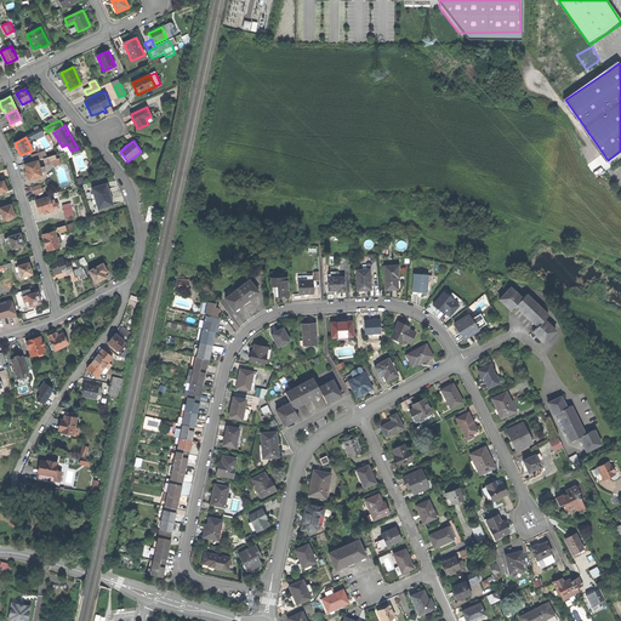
[(29,177),(29,180),(43,176),(41,172),(40,167),(38,161),(24,165),(26,167),(27,171),(26,171),(26,172),(24,174),(26,177),(27,177),(28,177),(28,178),(29,177)]
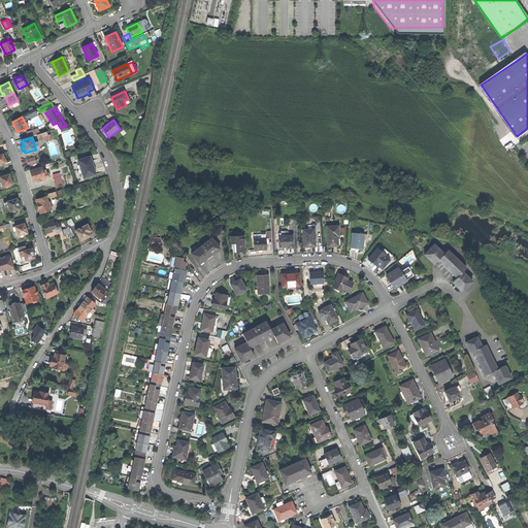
[(81,173),(84,178),(96,174),(96,171),(95,169),(94,169),(92,161),(93,161),(92,159),(91,156),(77,160),(79,165),(80,165),(83,173),(81,173)]
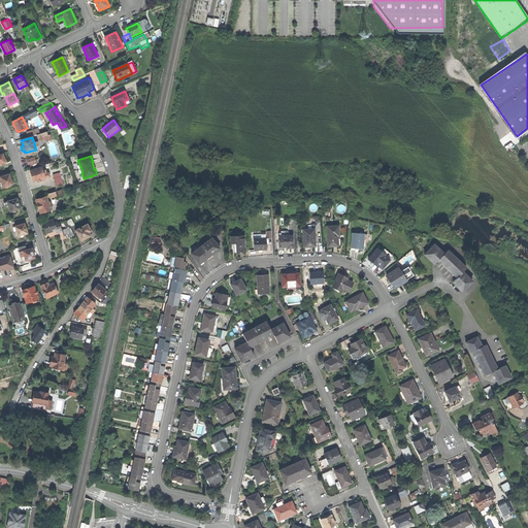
[(27,160),(29,166),(37,164),(35,157),(27,160)]
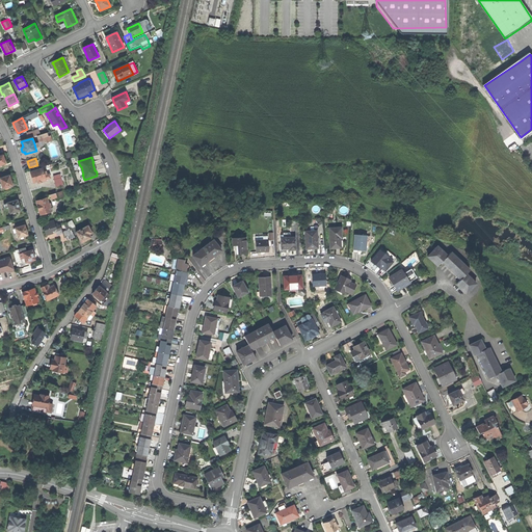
[(122,183),(126,184),(127,178),(133,179),(135,169),(125,167),(122,183)]
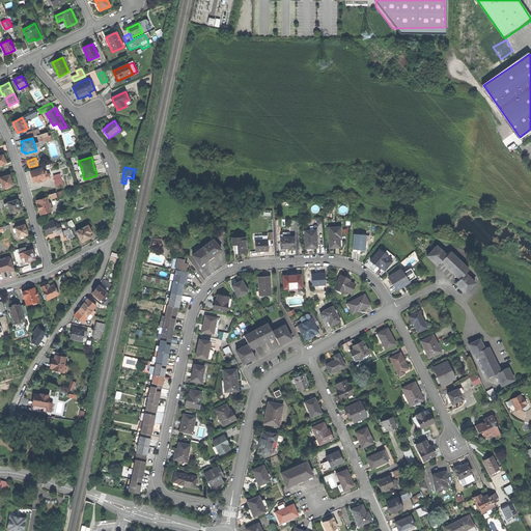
[(43,168),(31,172),(32,177),(34,183),(38,182),(38,183),(46,180),(46,178),(45,175),(43,168)]
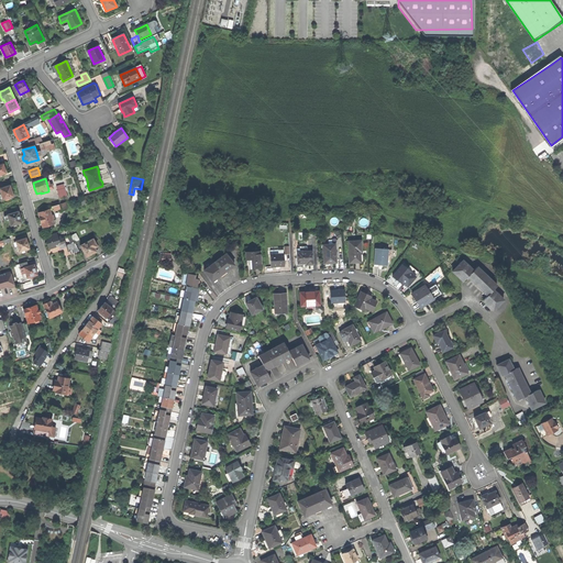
[(0,188),(3,199),(13,196),(12,190),(10,186),(0,188)]
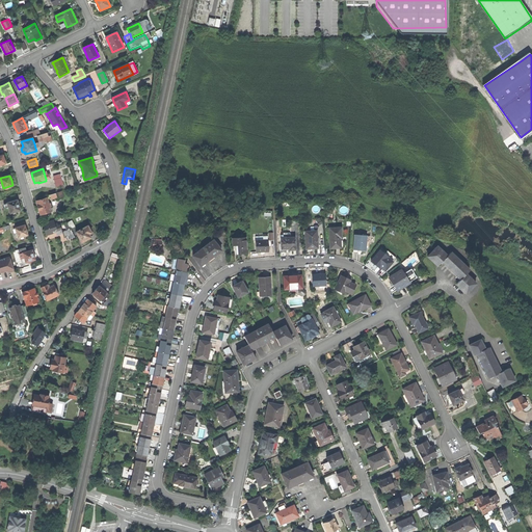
[(126,184),(125,190),(130,192),(133,179),(127,178),(126,184)]
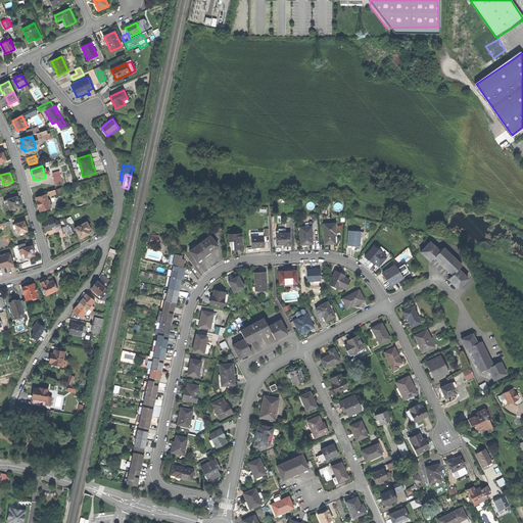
[(38,204),(40,210),(50,207),(47,195),(36,198),(38,204)]
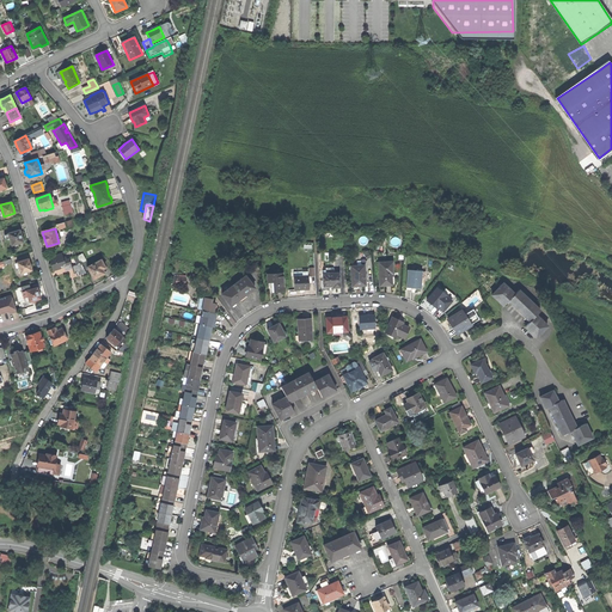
[(12,245),(24,242),(22,237),(20,230),(8,233),(8,234),(10,238),(12,245)]
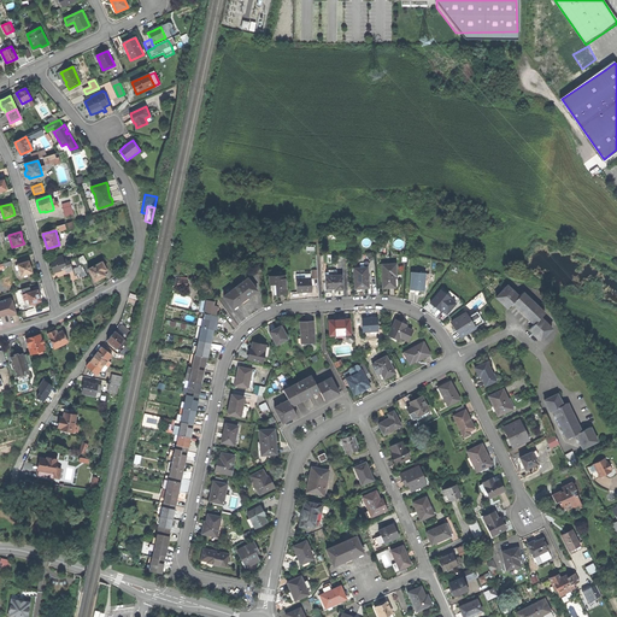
[(54,271),(66,268),(64,260),(64,258),(63,258),(52,262),(51,262),(53,268),(54,271)]
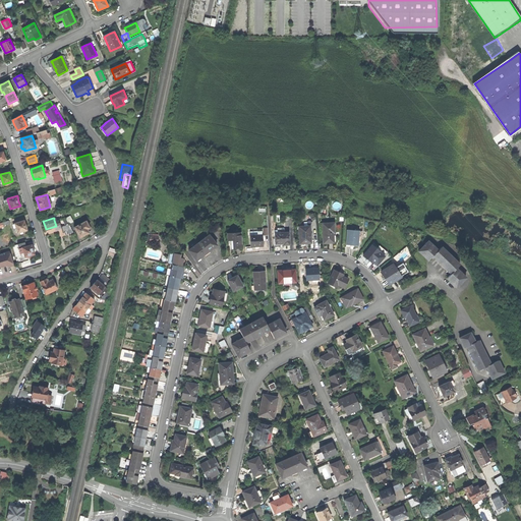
[(14,223),(17,233),(27,230),(25,225),(24,220),(14,223)]
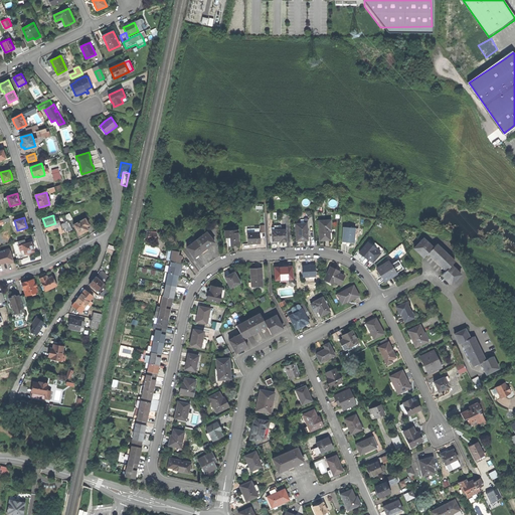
[(73,224),(79,234),(83,232),(89,230),(87,226),(89,225),(86,218),(73,224)]
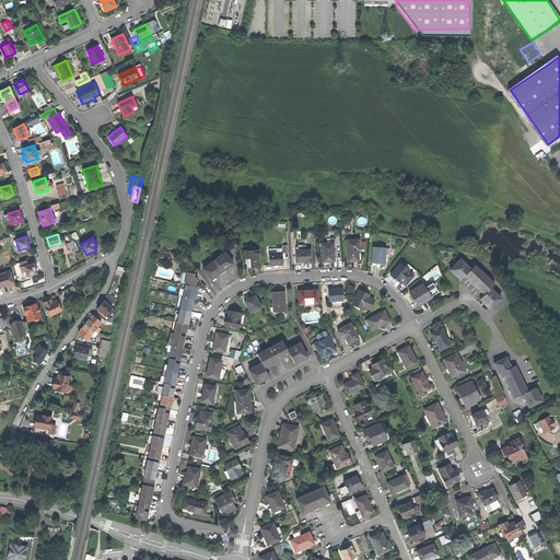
[(347,241),(348,261),(352,261),(359,260),(358,251),(360,251),(359,240),(347,241)]
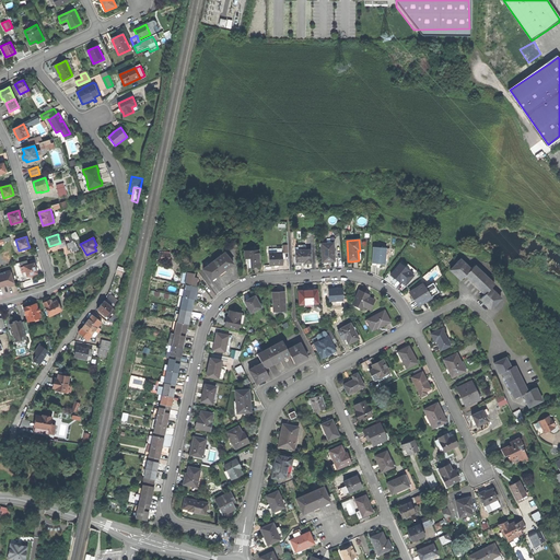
[(71,248),(72,252),(79,249),(74,242),(68,244),(69,249),(71,248)]
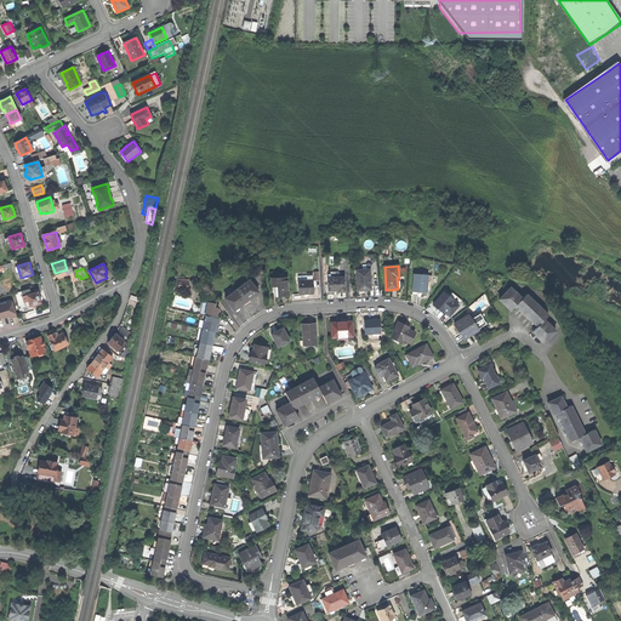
[(364,290),(371,290),(370,269),(357,271),(358,291),(364,290)]
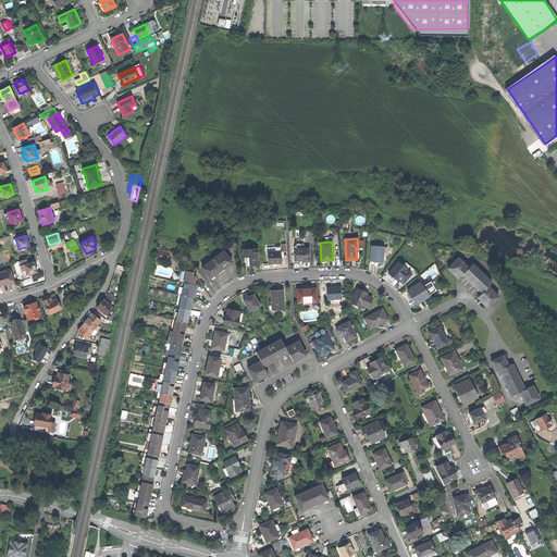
[(376,262),(383,262),(384,254),(384,247),(371,246),(370,262),(376,262)]
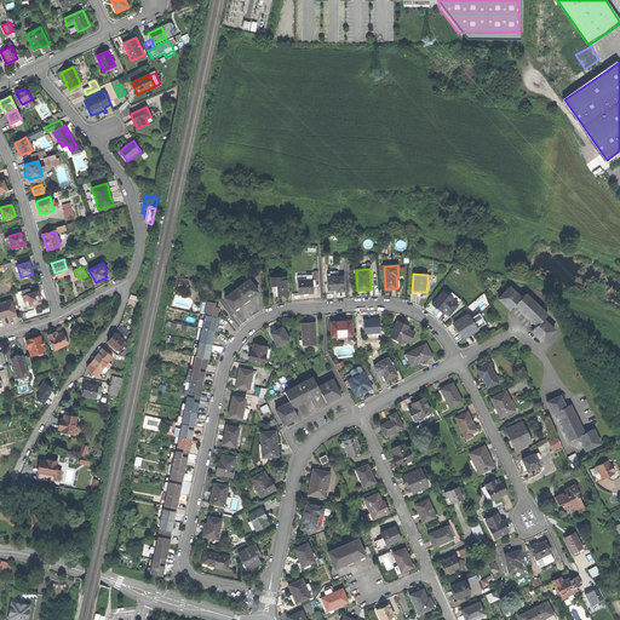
[(281,294),(287,294),(286,276),(271,277),(271,286),(275,286),(276,294),(281,294)]
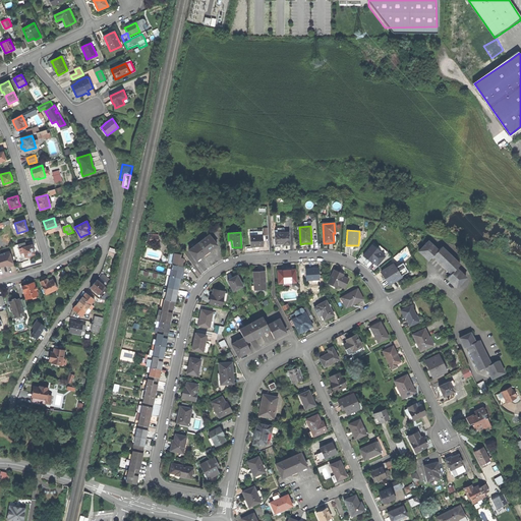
[(276,239),(276,244),(280,243),(282,243),(284,243),(284,245),(289,245),(288,233),(275,234),(276,239)]
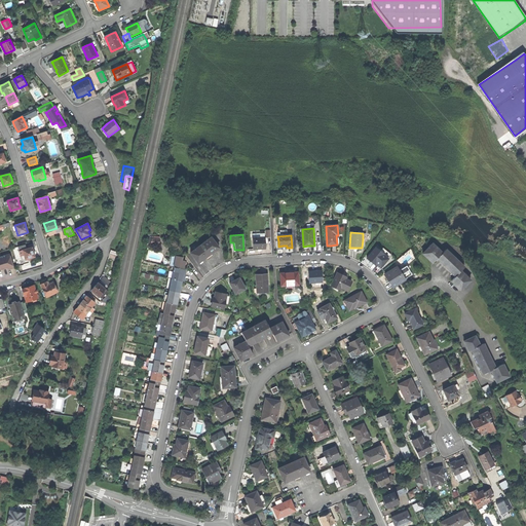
[(200,245),(209,256),(213,252),(219,248),(212,237),(200,245)]
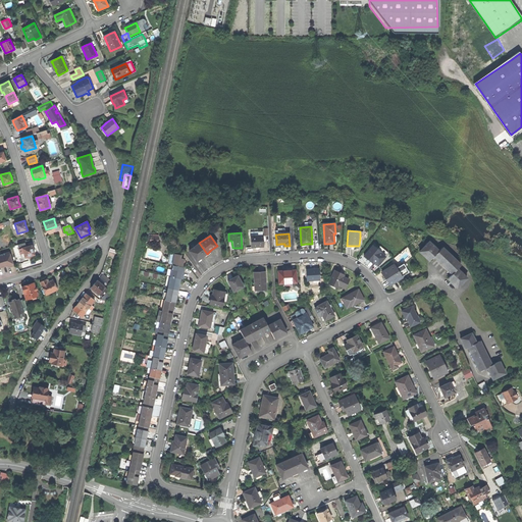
[(258,247),(264,246),(263,236),(250,236),(251,247),(258,247)]
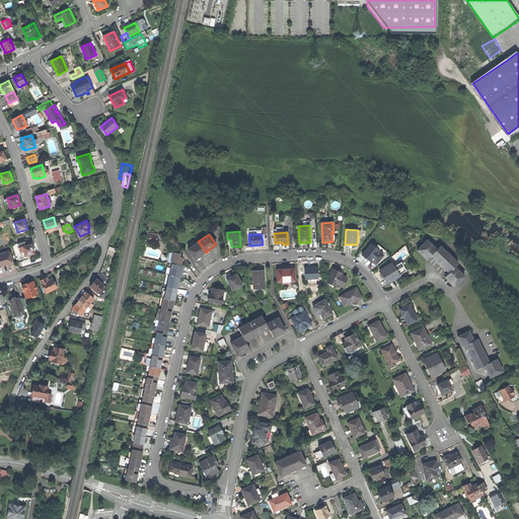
[(427,260),(432,254),(437,249),(427,240),(418,250),(422,253),(427,260)]
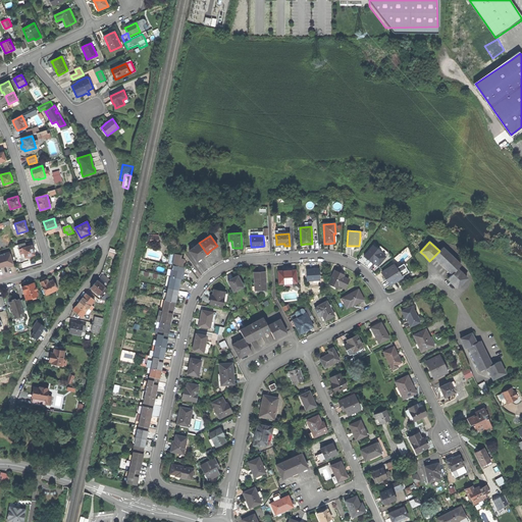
[(203,257),(207,254),(199,243),(189,251),(197,261),(203,257)]
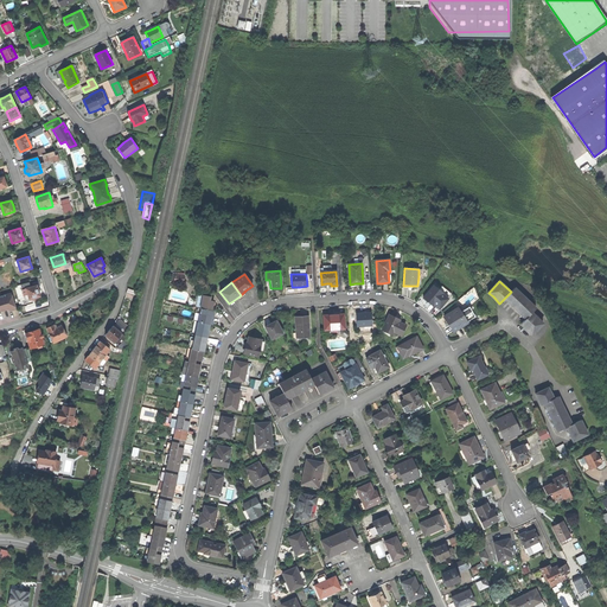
[(27,294),(30,300),(40,296),(39,291),(37,285),(31,287),(26,288),(27,294)]
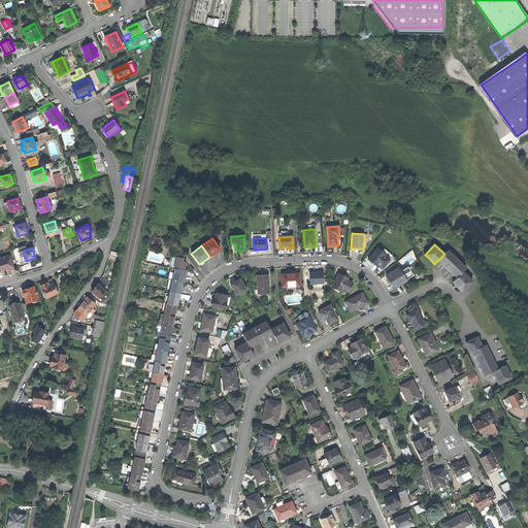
[(377,264),(382,268),(389,260),(382,253),(383,252),(380,249),(378,250),(377,249),(368,259),(372,262),(373,261),(377,264)]
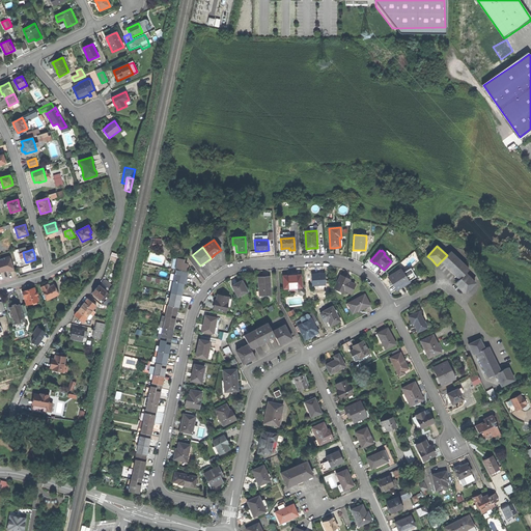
[(451,271),(460,279),(465,274),(469,271),(450,252),(447,255),(442,260),(451,271)]
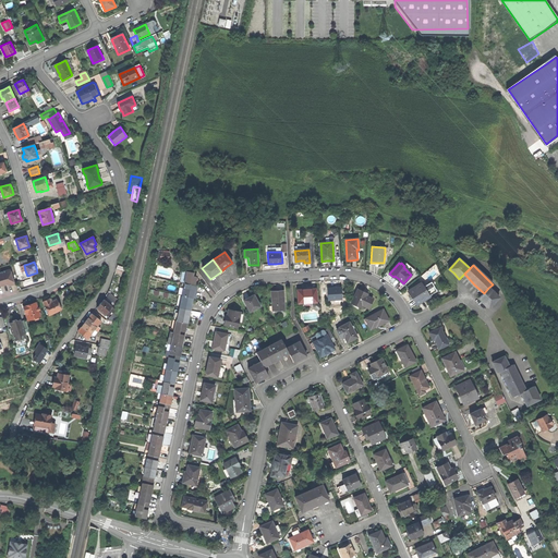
[(0,290),(5,290),(12,288),(17,286),(13,271),(9,273),(10,275),(0,277),(0,290)]
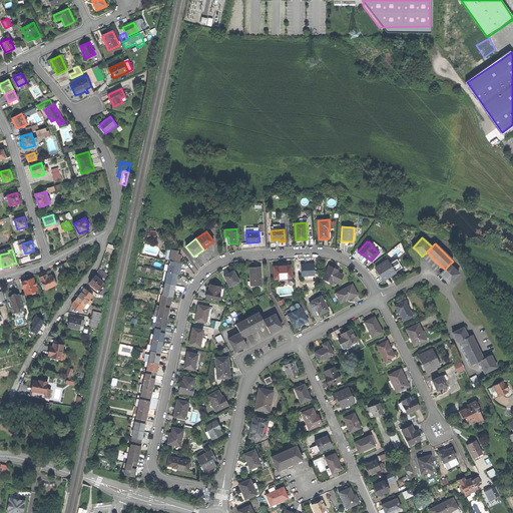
[(169,261),(179,263),(180,259),(180,254),(177,253),(178,250),(171,249),(169,261)]
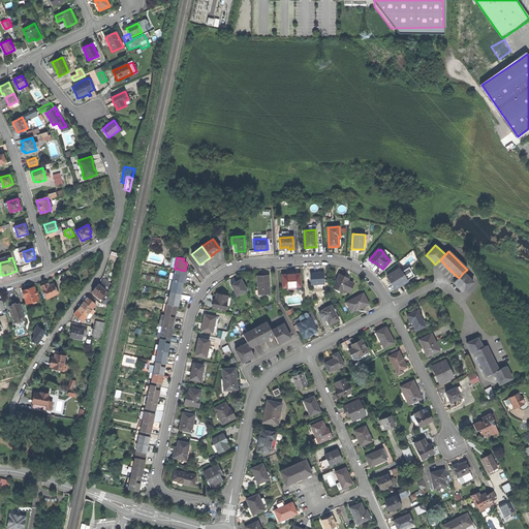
[(186,271),(185,271),(175,269),(172,280),(184,282),(185,277),(186,271)]
